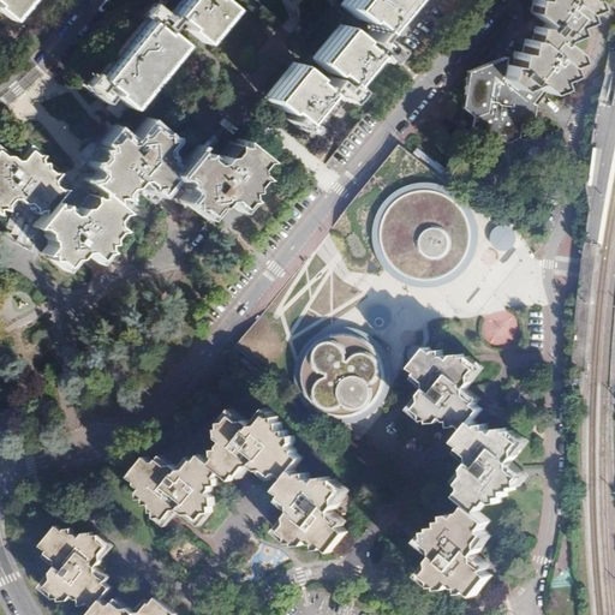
[(0,0),(0,7),(13,19),(15,18),(29,0),(0,0)]
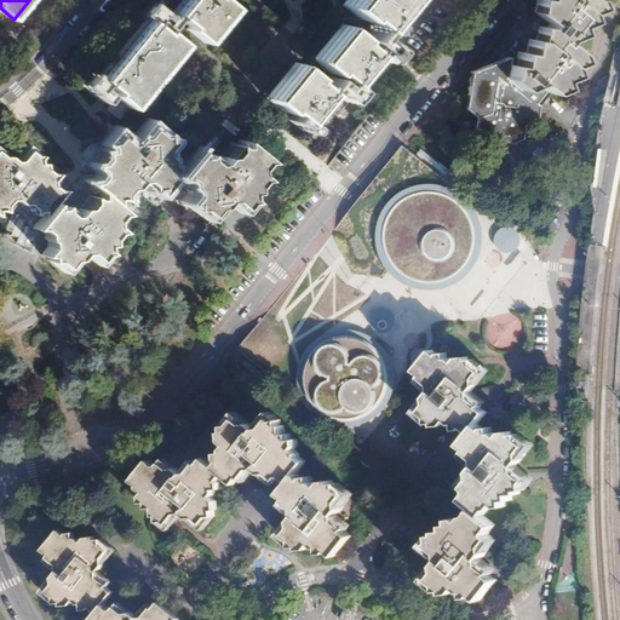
[(179,0),(176,6),(172,11),(188,24),(187,28),(202,41),(230,7),(220,0),(179,0)]
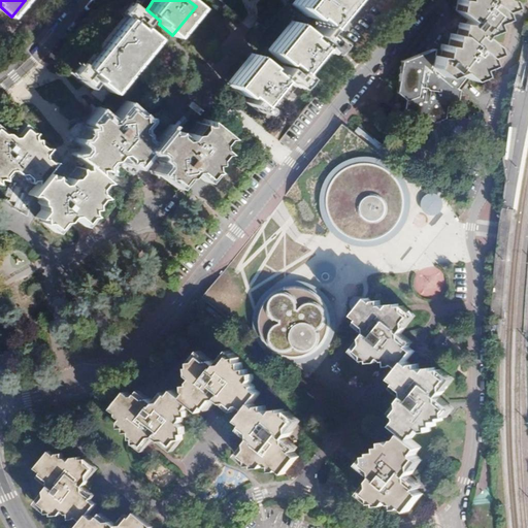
[(292,0),(291,3),(305,14),(306,12),(322,25),(330,13),(333,10),(340,0),(292,0)]
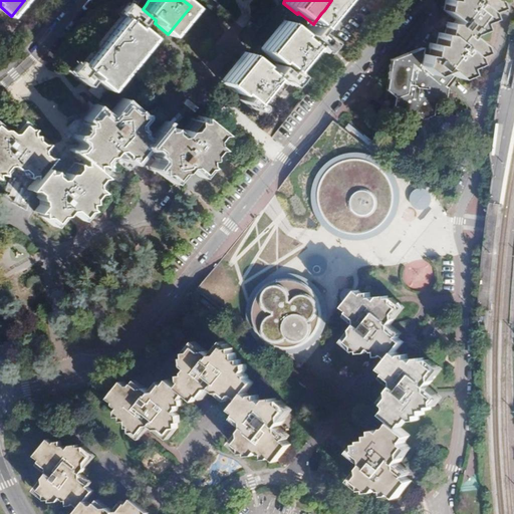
[(421,54),(422,48),(390,59),(384,90),(394,98),(391,109),(401,117),(412,112),(421,120),(431,116),(434,104),(444,100),(447,87),(453,80),(455,78),(467,74),(465,67),(475,63),(473,57),(483,53),(482,45),(470,36),(472,34),(474,33),(483,29),(481,23),(492,19),(490,13),(500,9),(498,3),(498,2),(495,0),(446,0),(444,11),(456,21),(454,23),(448,22),(445,34),(439,33),(436,44),(430,43),(427,55),(421,54)]
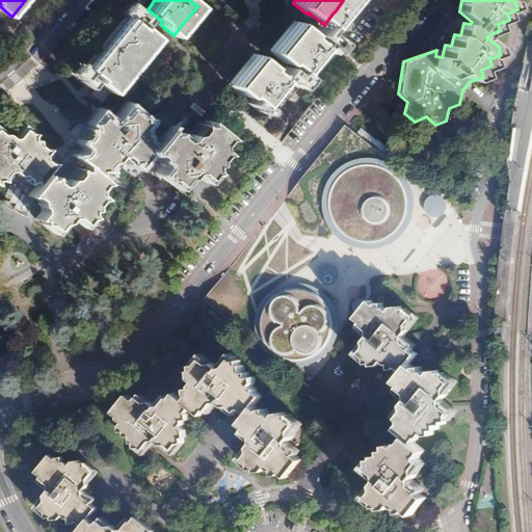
[(117,29),(113,33),(97,54),(94,58),(86,67),(99,77),(97,79),(99,81),(91,90),(103,101),(104,100),(156,37),(141,25),(140,27),(127,17),(126,18),(117,29)]
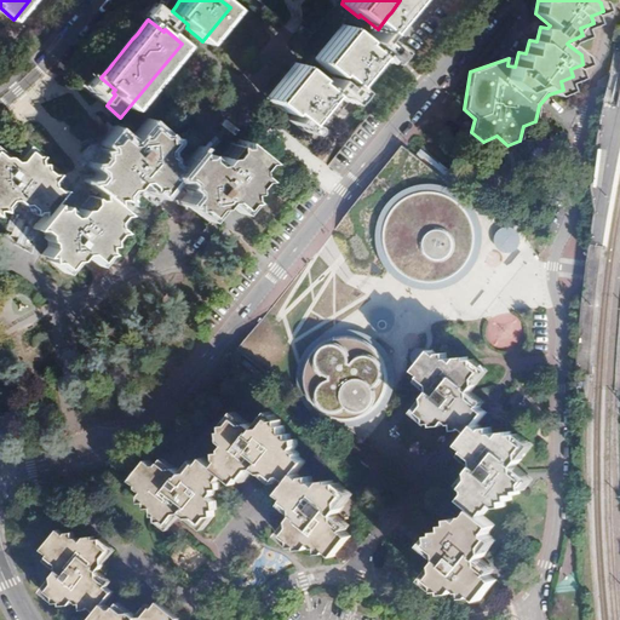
[(359,38),(342,24),(314,58),(331,72),(333,69),(350,82),(373,55),(356,40),(359,38)]
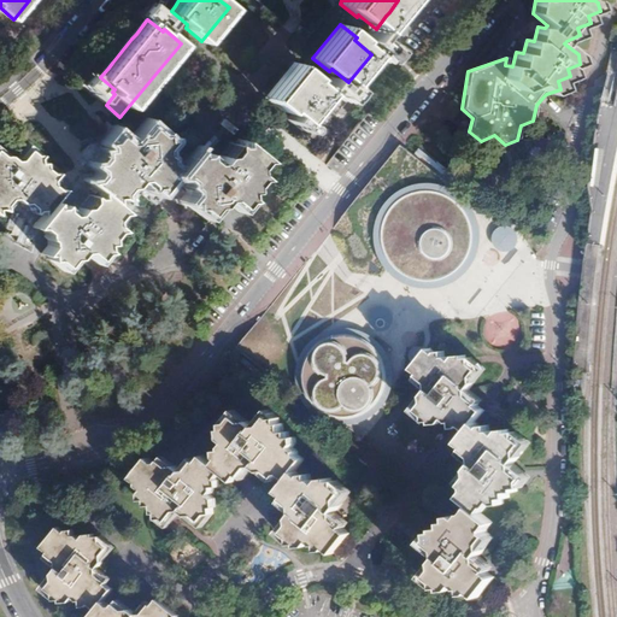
[(293,62),(289,65),(266,94),(264,97),(281,110),(283,107),(300,122),(324,92),(307,78),(309,76),(293,62)]
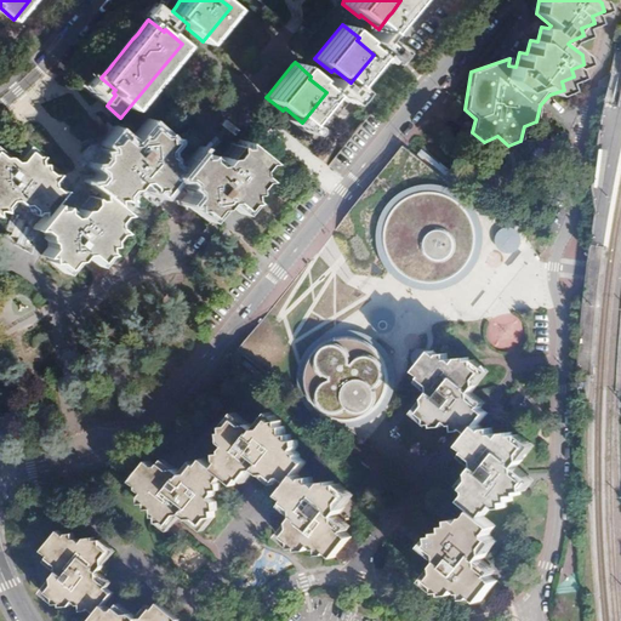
[(36,210),(41,210),(41,216),(32,228),(38,227),(45,233),(45,238),(49,241),(49,248),(41,256),(47,255),(47,261),(63,273),(72,262),(80,252),(96,266),(107,254),(104,251),(103,245),(109,245),(109,238),(114,232),(120,232),(114,226),(113,221),(118,215),(121,215),(125,214),(113,204),(113,197),(117,197),(120,199),(136,180),(140,182),(149,189),(152,187),(153,187),(157,187),(157,193),(171,175),(178,175),(183,178),(184,184),(188,188),(188,194),(181,203),(183,203),(187,203),(188,208),(200,217),(214,201),(217,198),(237,212),(246,200),(248,199),(244,197),(244,192),(249,191),(249,186),(254,180),(260,178),(254,174),(254,167),(258,160),(265,160),(238,137),(239,143),(233,146),(231,143),(215,163),(201,152),(199,155),(194,155),(193,149),(178,166),(172,167),(166,163),(166,157),(163,154),(163,148),(169,140),(163,141),(163,135),(147,123),(135,137),(130,142),(114,129),(103,142),(107,144),(107,149),(101,151),(102,157),(96,163),(90,164),(97,169),(97,175),(92,181),(86,181),(100,192),(100,199),(93,199),(90,195),(75,215),(62,205),(60,209),(52,203),(63,189),(58,191),(51,186),(51,178),(56,172),(51,174),(45,169),(44,163),(38,163),(38,157),(40,154),(28,144),(27,144),(20,154),(13,160),(0,148),(0,208),(1,209),(4,211),(13,199),(15,198),(33,214),(36,210)]
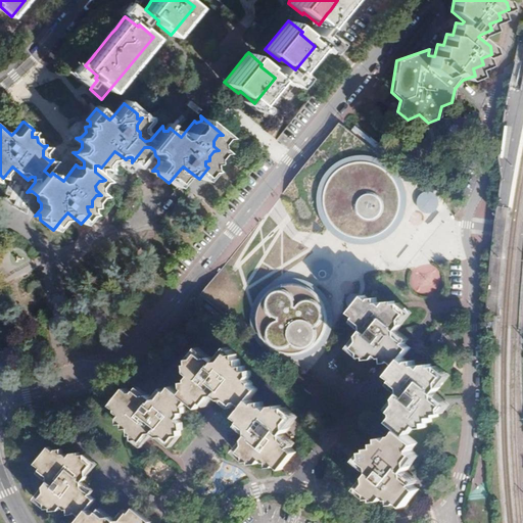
[(397,222),(399,216),(400,208),(400,201),(399,194),(397,188),(394,182),(389,176),(384,171),(379,168),(372,164),(366,162),(359,161),(351,162),(344,164),(338,167),(332,171),(327,176),(322,181),(319,187),(317,194),(315,200),(315,207),(316,215),(319,222),(322,228),(326,233),(331,238),(337,242),(343,245),(350,247),(358,247),(365,247),(372,245),(378,242),(384,238),(389,234),(393,228),(397,222)]
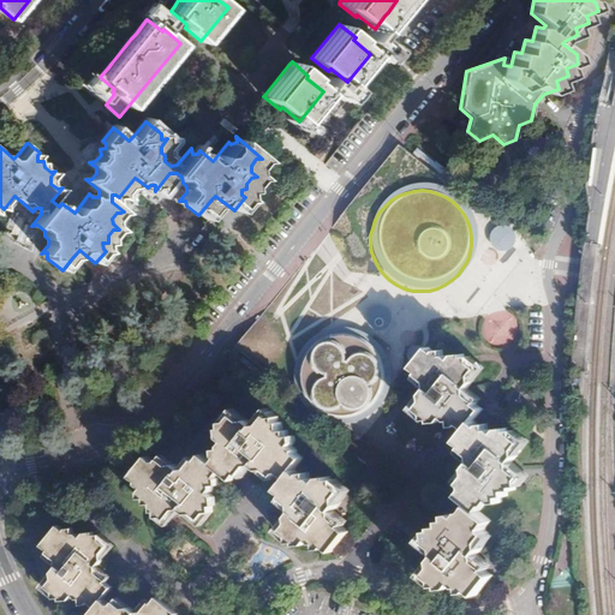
[(505,254),(508,251),(511,248),(511,244),(511,239),(508,236),(506,233),(502,232),(497,231),(494,232),(491,234),(489,237),(488,240),(487,244),(488,248),(490,251),(493,254),(496,255),(501,255),(505,254)]
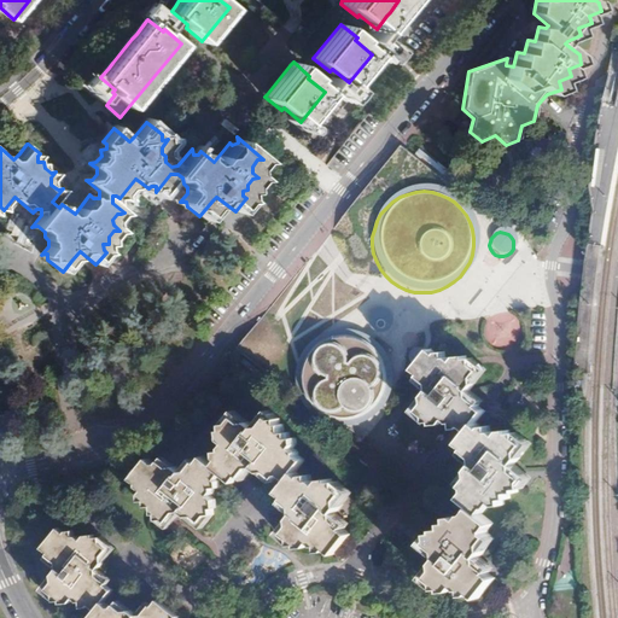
[(386,328),(385,324),(384,321),(380,318),(377,316),(373,316),(369,318),(367,320),(365,322),(363,326),(363,330),(365,333),(367,336),(369,338),(373,339),(377,338),(380,337),(383,336),(385,332),(386,328)]
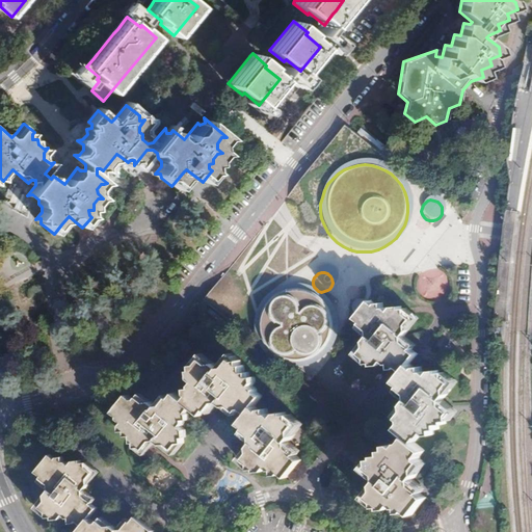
[(309,296),(302,294),(297,292),(291,292),(285,292),(278,294),(273,296),(268,299),(264,303),(260,308),(257,313),(255,319),(254,324),(254,330),(255,337),(257,343),(259,348),(263,352),(267,356),(271,361),(277,363),(283,365),(289,366),(295,366),(301,364),(308,362),(313,358),(317,354),(321,349),(324,344),(326,339),(327,333),(327,326),(326,320),(325,314),(322,309),(318,303),(314,299),(309,296)]
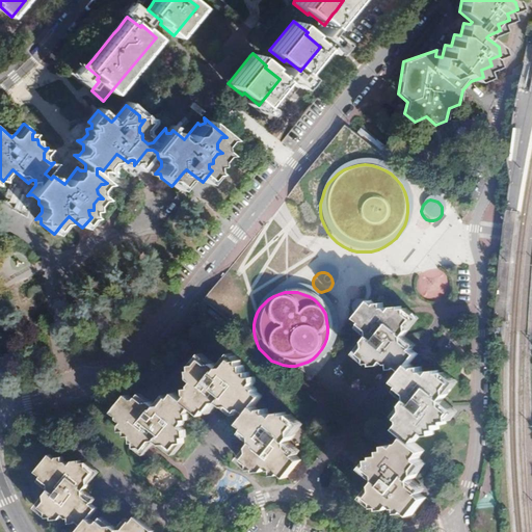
[(408,400),(406,403),(396,416),(402,421),(398,427),(407,435),(401,442),(397,446),(394,444),(388,445),(389,449),(383,450),(383,454),(376,455),(377,458),(371,459),(365,468),(378,480),(376,483),(365,497),(376,507),(381,506),(382,509),(390,508),(393,504),(396,507),(399,507),(400,513),(405,512),(407,510),(413,514),(428,497),(423,493),(426,488),(414,478),(426,463),(420,458),(420,456),(425,450),(415,442),(420,436),(422,435),(425,432),(429,434),(434,434),(433,429),(439,428),(439,424),(445,423),(445,420),(451,419),(458,410),(444,399),(458,380),(446,371),(440,371),(440,370),(432,370),(429,374),(425,370),(422,370),(422,366),(418,366),(417,366),(416,367),(410,363),(418,353),(411,349),(416,344),(404,335),(419,317),(406,308),(401,308),(401,306),(393,307),(390,310),(387,307),(383,307),(382,302),(377,302),(375,304),(370,300),(355,318),(362,322),(357,326),(361,329),(369,336),(366,341),(355,354),(368,364),(373,363),(373,366),(380,365),(383,361),(388,364),(391,364),(392,368),(395,367),(399,367),(403,371),(396,381),(401,387),(397,391),(408,400)]
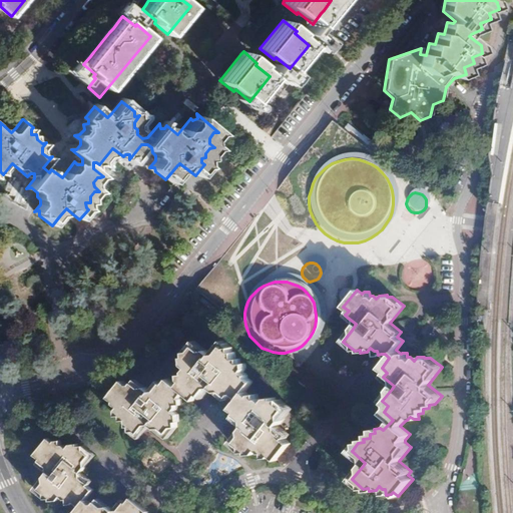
[(185,376),(180,376),(180,381),(183,383),(178,389),(168,380),(164,386),(160,382),(150,393),(146,389),(136,381),(132,385),(128,386),(123,382),(110,398),(115,403),(115,405),(119,408),(117,411),(118,416),(122,416),(123,421),(126,421),(128,428),(130,428),(131,433),(139,439),(140,439),(147,430),(151,425),(167,439),(177,428),(177,422),(179,422),(178,415),(174,411),(178,407),(178,405),(183,405),(182,401),(180,399),(185,394),(194,402),(195,401),(199,397),(203,400),(208,394),(212,389),(225,400),(226,401),(231,396),(234,396),(240,401),(232,410),(237,415),(234,418),(235,420),(244,427),(231,444),(242,453),(247,453),(248,455),(254,454),(258,451),(262,454),(265,454),(265,458),(270,458),(272,456),(277,460),(291,444),(286,439),(290,435),(285,432),(279,426),(292,410),(281,401),(276,401),(276,398),(268,399),(265,403),(261,400),(259,400),(259,395),(253,395),(251,398),(246,393),(254,383),(248,379),(248,376),(244,373),(246,370),(246,365),(242,365),(241,360),(236,360),(235,354),(233,354),(232,349),(223,342),(212,355),(207,352),(195,342),(186,354),(186,359),(184,359),(184,367),(188,370),(185,373),(185,376)]
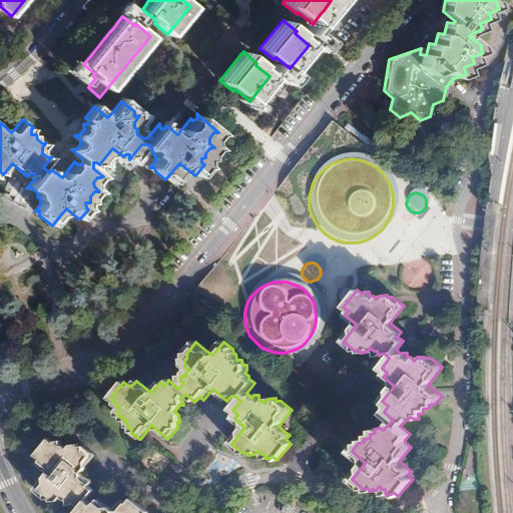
[(284,361),(280,365),(278,368),(287,376),(288,374),(293,368),(284,361)]
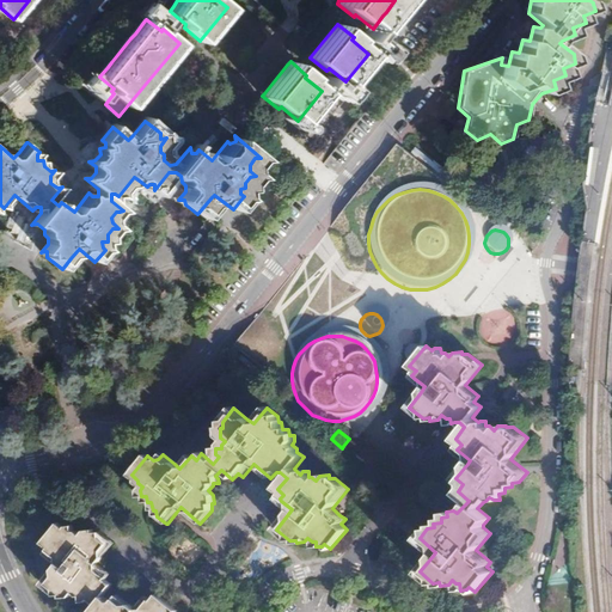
[(90,600),(96,605),(90,611),(176,611),(177,611),(157,595),(152,603),(147,598),(136,611),(118,597),(114,601),(111,601),(104,597),(112,586),(106,581),(111,575),(106,571),(98,564),(114,545),(115,545),(102,534),(99,534),(96,534),(95,531),(86,531),(83,536),(78,532),(75,533),(74,527),(67,528),(66,530),(60,525),(43,544),(50,550),(46,555),(50,558),(59,565),(53,573),(43,585),(42,586),(43,587),(55,597),(61,597),(61,599),(69,599),(74,594),(79,598),(83,598),(83,603),(87,603),(90,600)]
